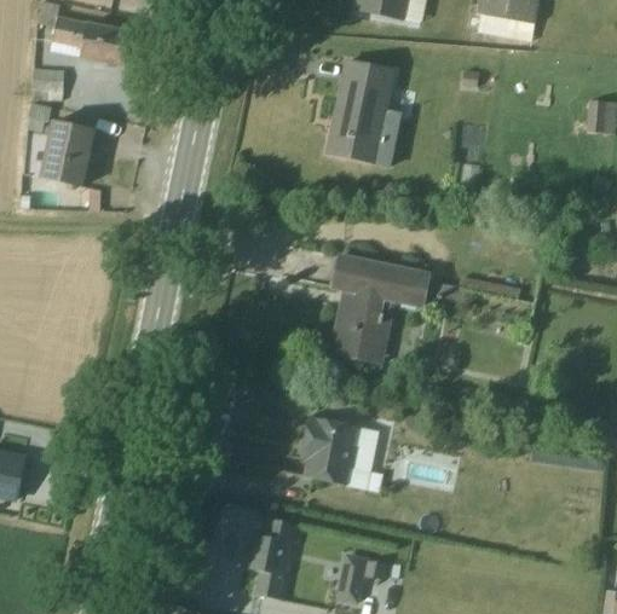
[(358,0),(357,9),(403,18),(421,22),(425,0),(358,0)]
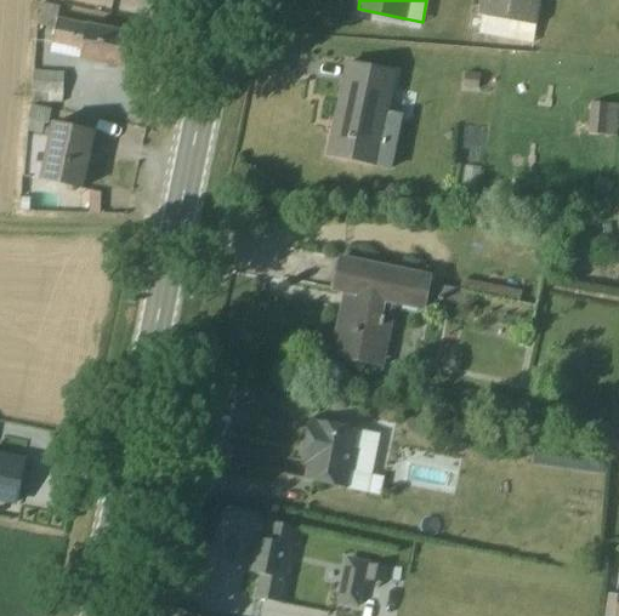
[(535,23),(539,0),(480,0),(478,13),(483,15),(480,32),(533,41),(535,23)]
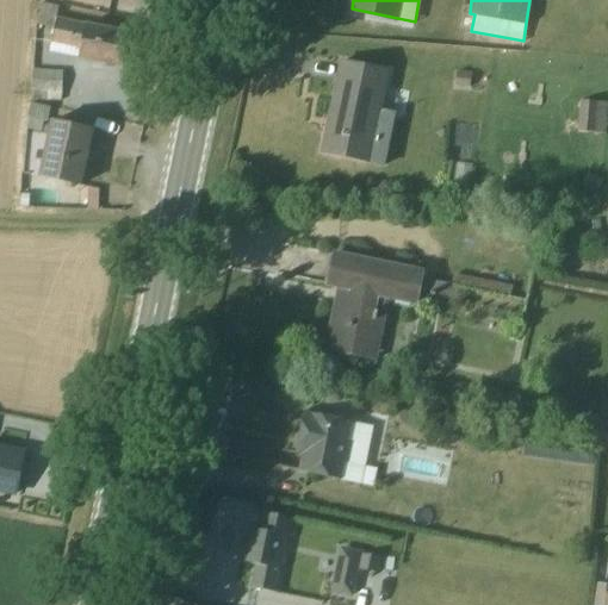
[(50,49),(121,63),(128,31),(57,17),(59,5),(43,1),(42,1),(37,22),(54,25),(50,49)]
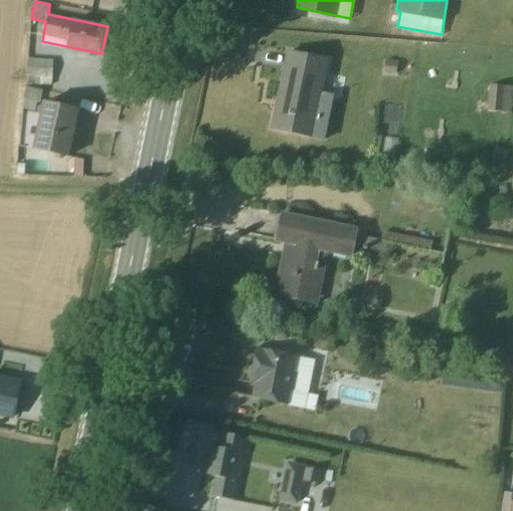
[(329,58),(288,50),(273,127),(326,138),(333,98),(322,95),(329,58)]
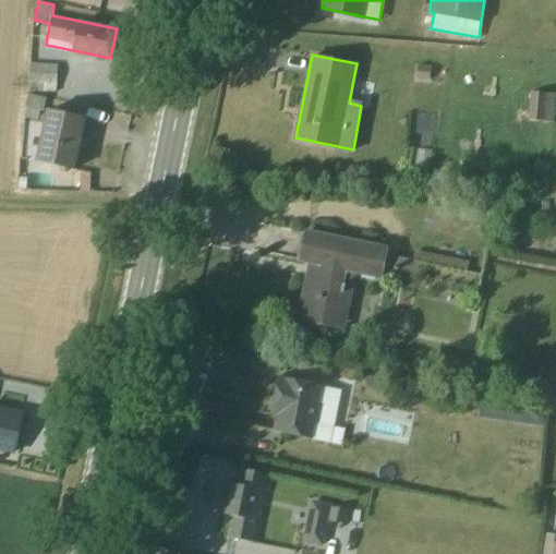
[(58,63),(31,62),(29,82),(31,82),(31,88),(56,91),(58,63)]
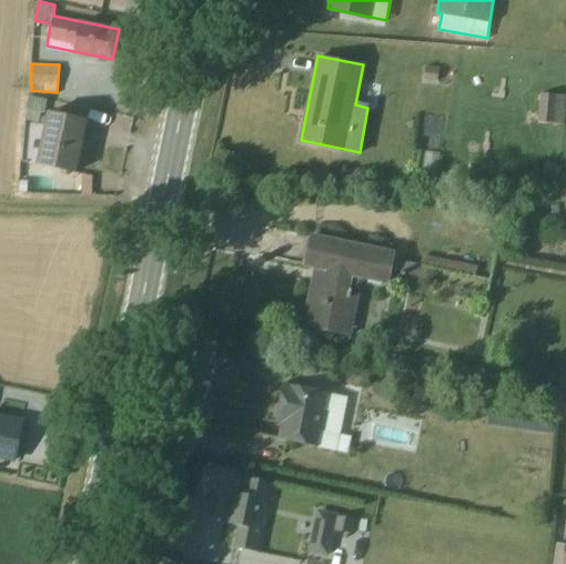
[(30,92),(26,108),(44,112),(48,97),(30,92)]
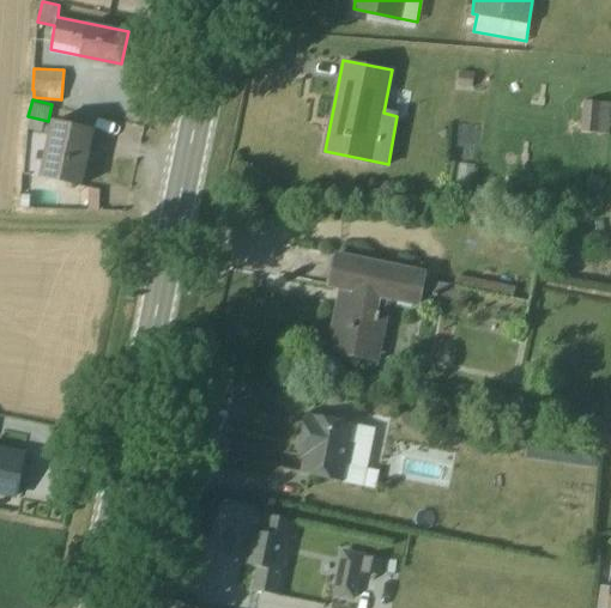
[(584,99),(580,131),(608,133),(610,113),(610,102),(584,99)]
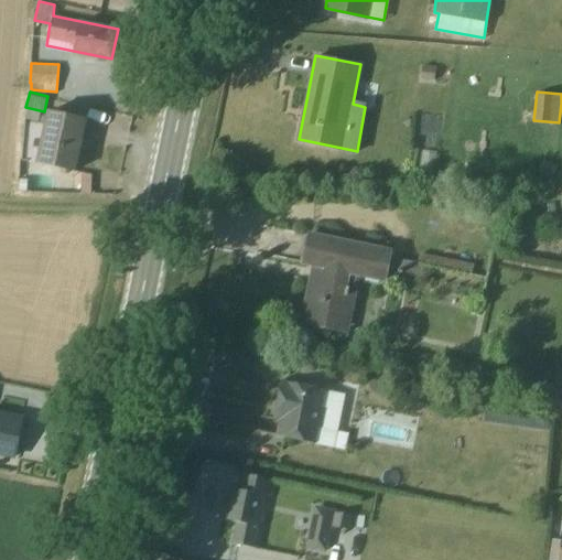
[(47,110),(35,162),(66,172),(69,169),(74,170),(85,118),(47,110)]
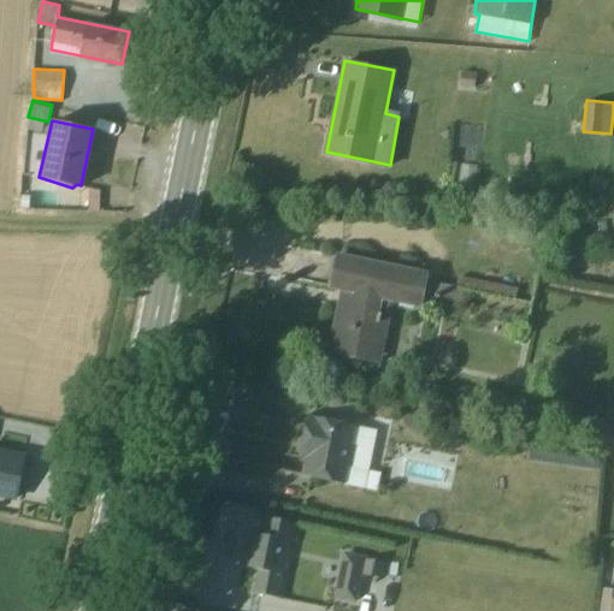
[(473,194),(476,164),(461,162),(458,191),(473,194)]
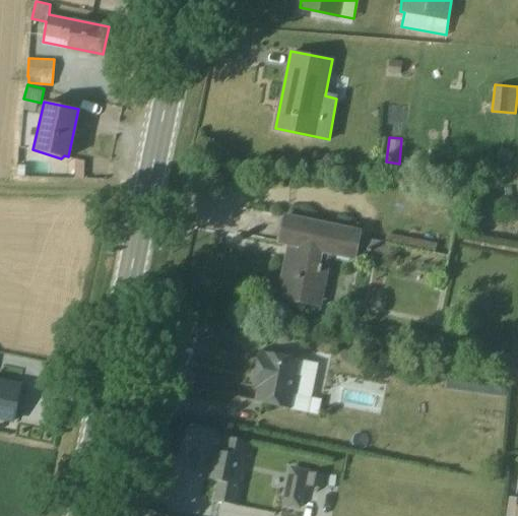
[(396,257),(398,245),(361,236),(362,232),(361,231),(285,215),(279,241),(289,244),(278,296),(321,305),(332,254),(355,259),(359,246),(387,252),(387,255),(396,257)]
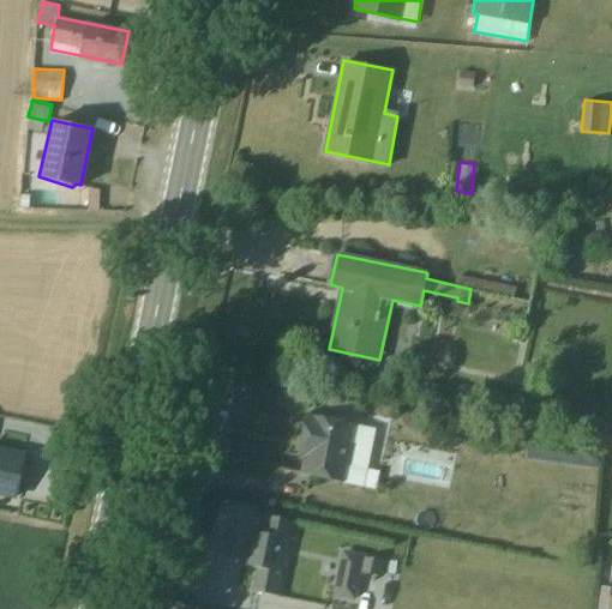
[(457,273),(455,284),(515,296),(516,287),(457,273)]
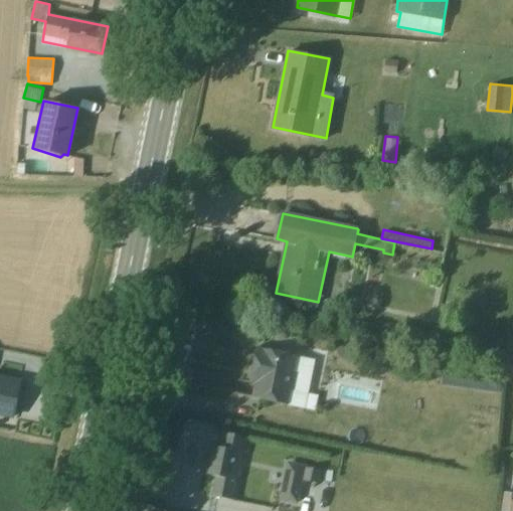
[(333,344),(331,353),(349,357),(350,347),(333,344)]
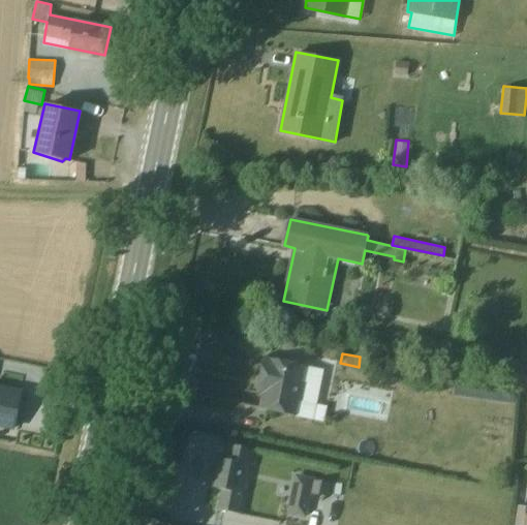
[(323,368),(264,356),(259,376),(265,377),(259,407),(313,419),(323,368)]
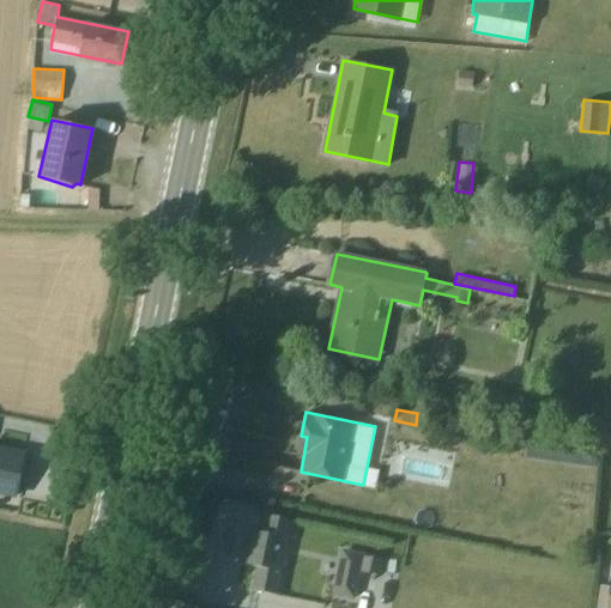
[(0,490),(16,493),(24,453),(0,447),(0,490)]
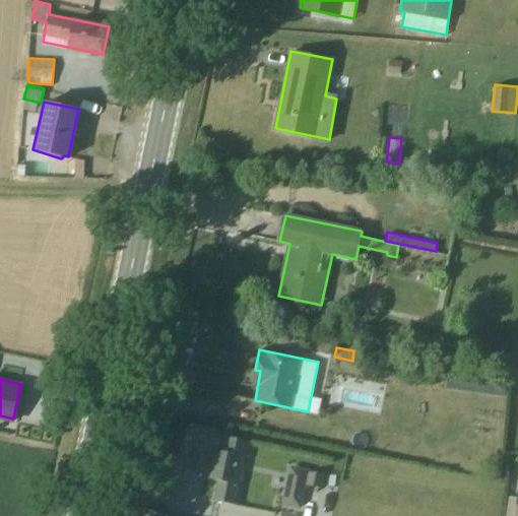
[(253,441),(227,435),(223,450),(212,448),(206,474),(204,474),(204,476),(217,479),(213,499),(241,505),(241,503),(235,501),(238,482),(241,482),(243,470),(242,469),(244,457),(250,457),(253,441)]
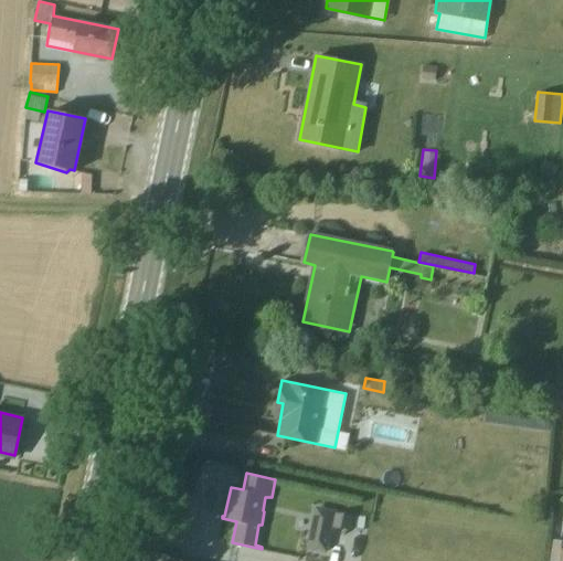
[(314,508),(306,548),(326,551),(331,526),(349,529),(351,516),(314,508)]
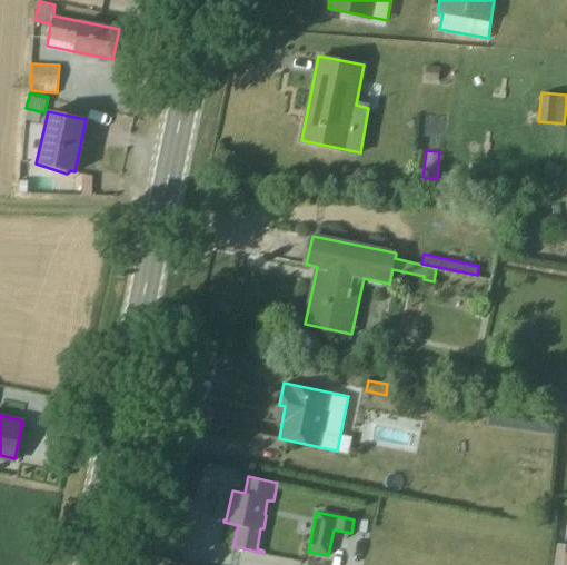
[(566,544),(556,543),(554,564),(555,564),(566,564),(566,544)]
